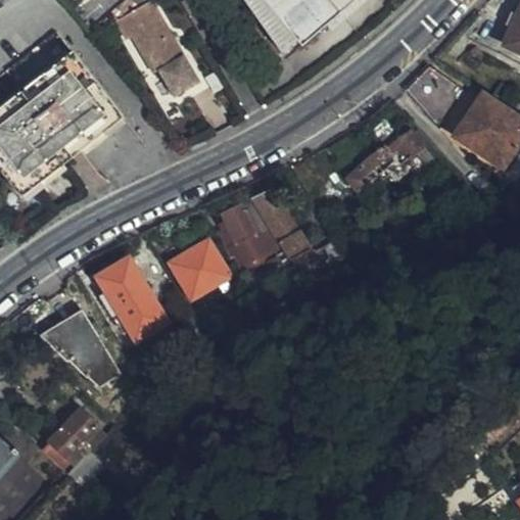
[(181,54),(149,0),(113,19),(125,39),(130,35),(141,55),(148,51),(157,68),(181,54)]
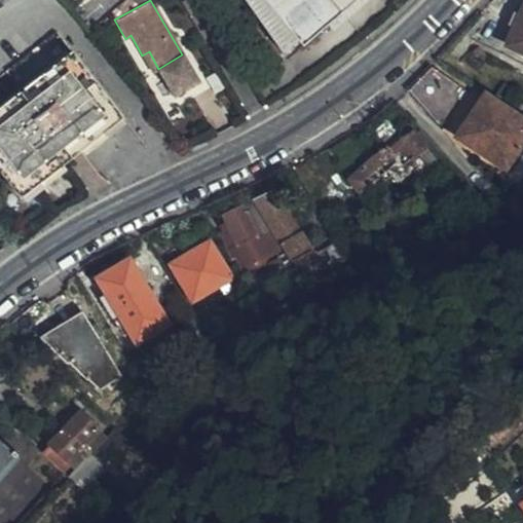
[(245,0),(259,19),(272,8),(297,37),(302,43),(341,9),(333,0),(245,0)]
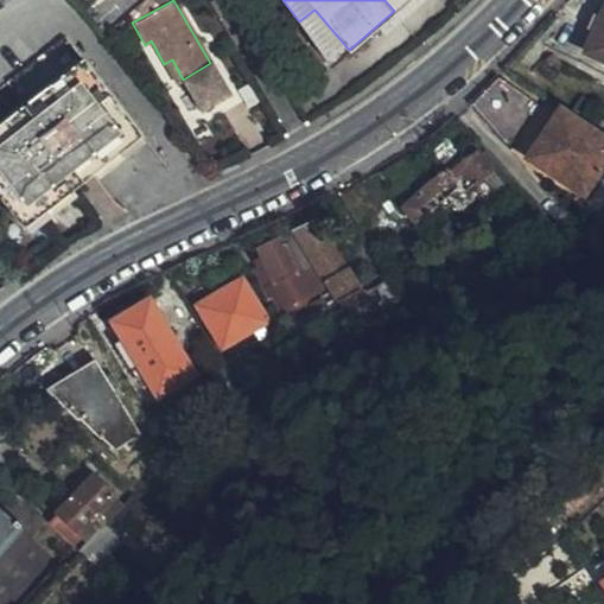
[(385,0),(394,11),(406,0),(385,0)]
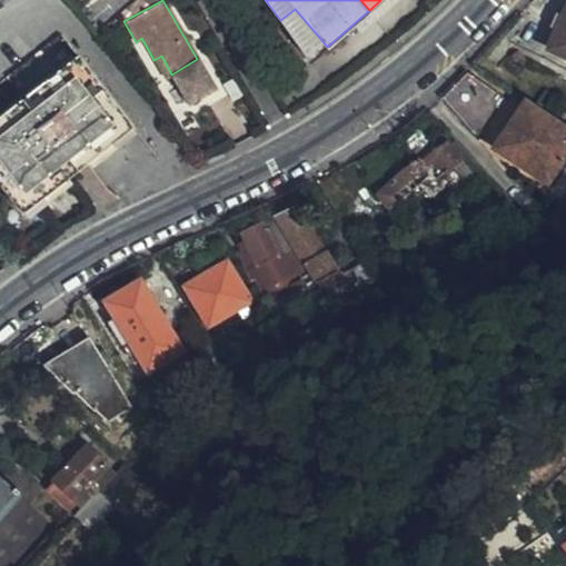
[(564,0),(546,45),(565,52),(565,0),(564,0)]
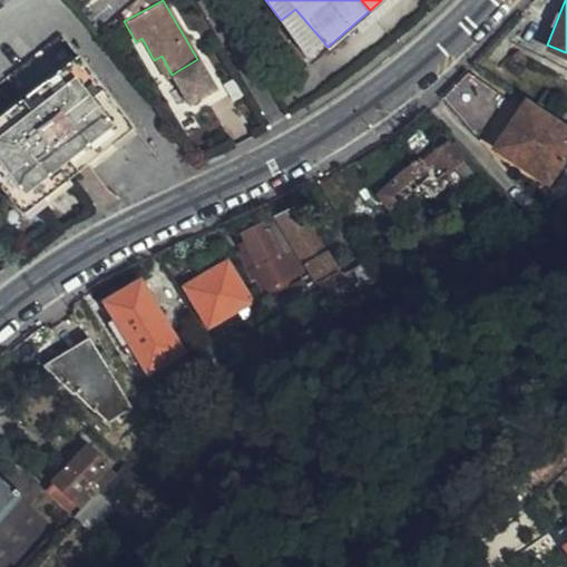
[(304,52),(322,40),(295,9),(281,20),(304,52)]
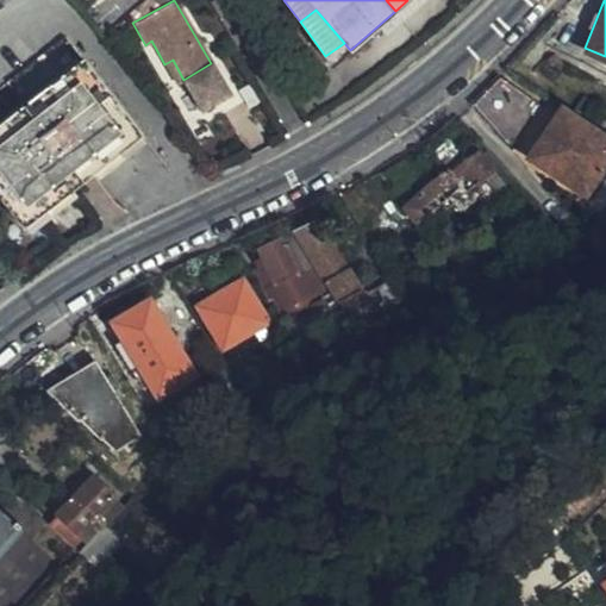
[(76,187),(142,135),(82,60),(0,125),(0,194),(26,227),(76,187)]
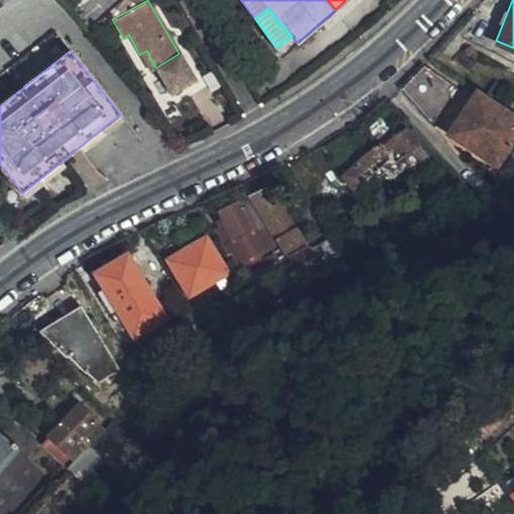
[(421,63),(398,88),(433,126),(458,89),(421,63)]
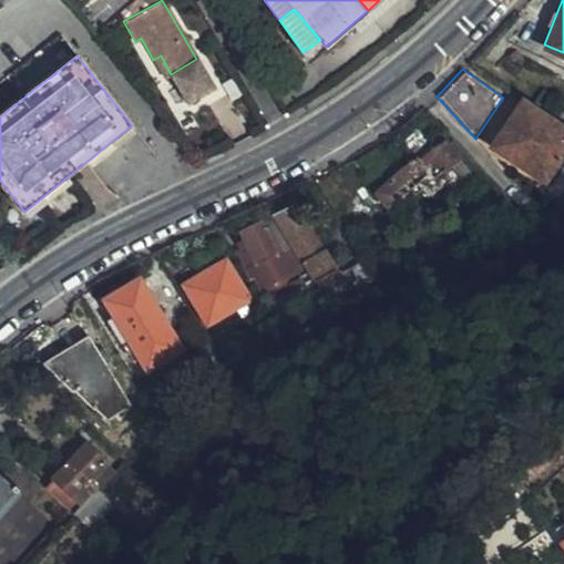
[(563,144),(563,127),(557,123),(521,99),(499,130),(500,135),(505,141),(501,149),(540,177),(563,144)]
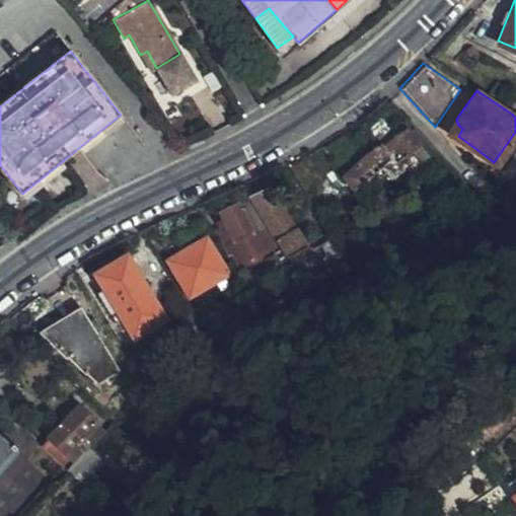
[(393,162),(417,143),(403,128),(380,148),(376,143),(342,172),(354,186),(370,172),(375,177),(382,170),(389,176),(399,168),(393,162)]
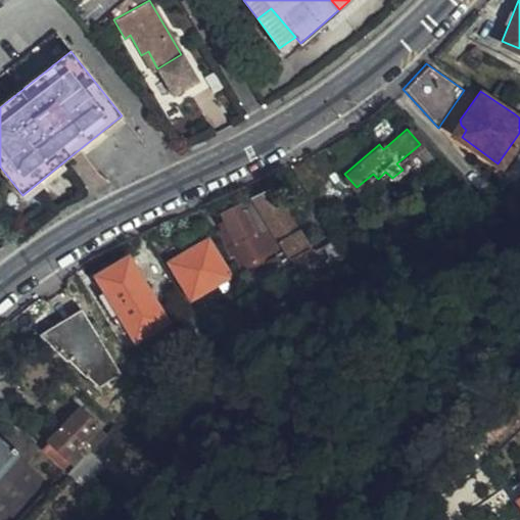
[(305,246),(270,188),(253,198),(289,256),(305,246)]
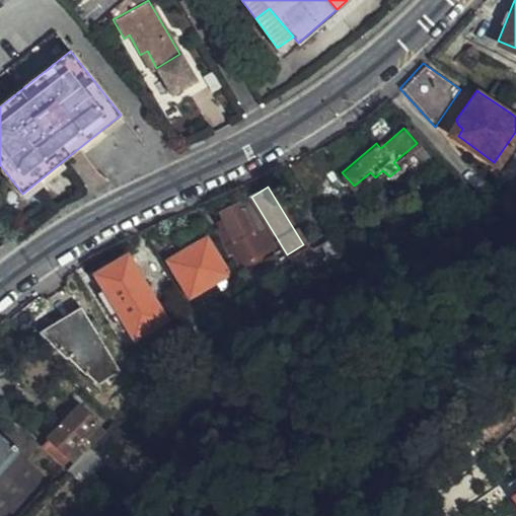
[(265,252),(278,247),(265,224),(250,232),(235,201),(219,209),(241,259),(263,248),(265,252)]
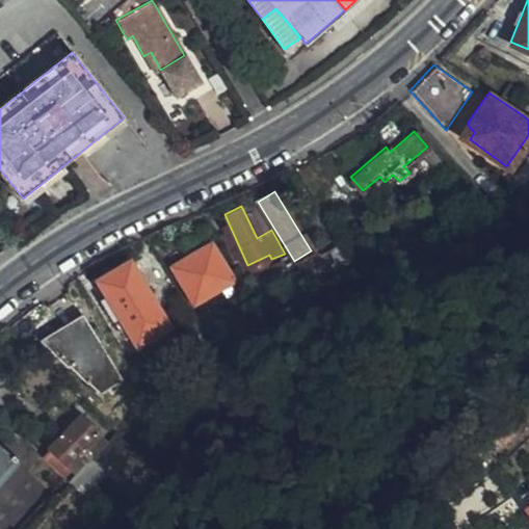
[(229,276),(207,241),(172,264),(191,298),(229,276)]
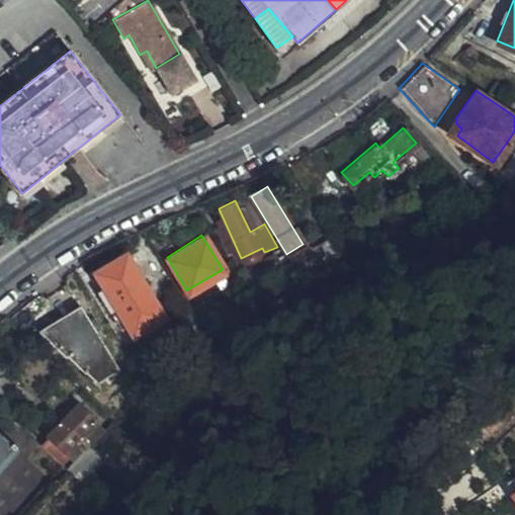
[(161,315),(122,253),(94,271),(101,284),(98,286),(119,322),(123,320),(132,333),(161,315)]
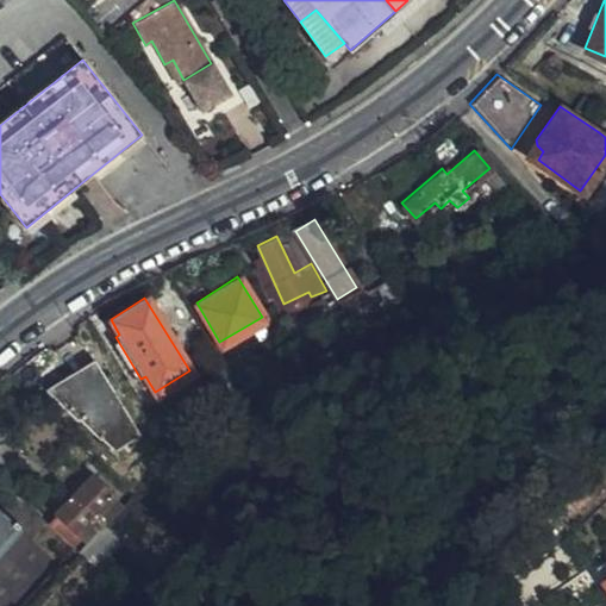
[(132,431),(92,358),(45,386),(49,392),(73,416),(76,414),(98,436),(99,435),(112,447),(132,431)]
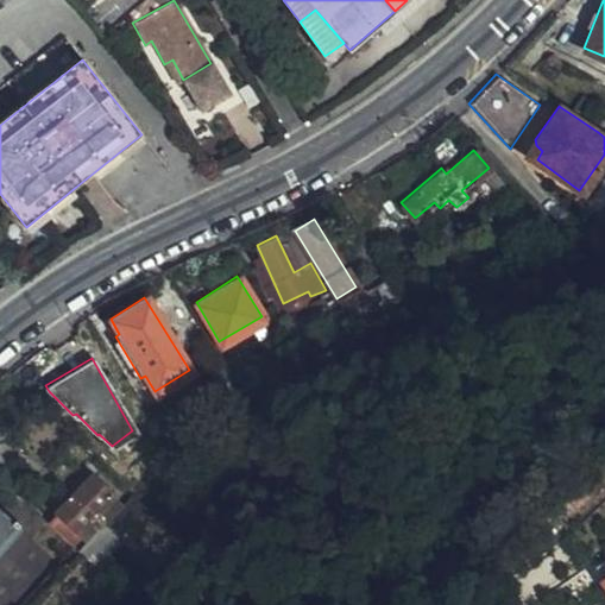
[(67,542),(73,547),(83,537),(74,527),(108,491),(90,474),(46,521),(67,542)]
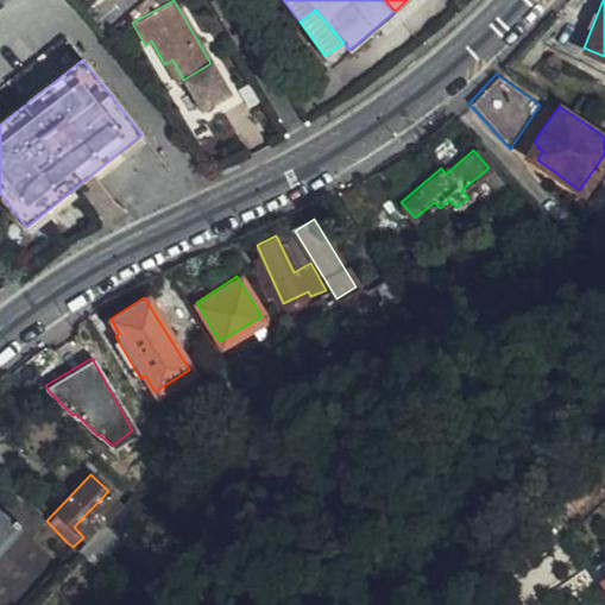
[(120,528),(140,506),(127,492),(107,515),(120,528)]
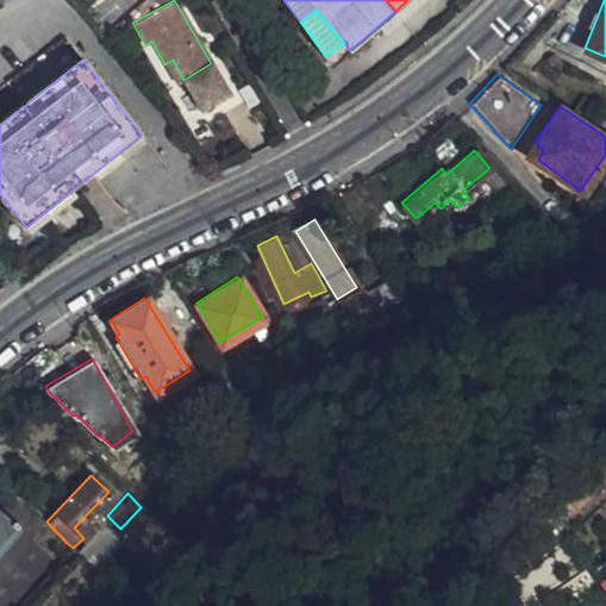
[(0,605),(16,605),(54,560),(0,512),(0,605)]
